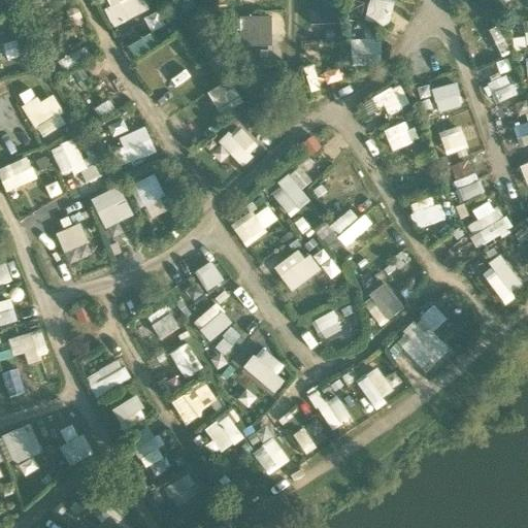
[(144,0),(103,0),(114,25),(149,10),(144,0)]
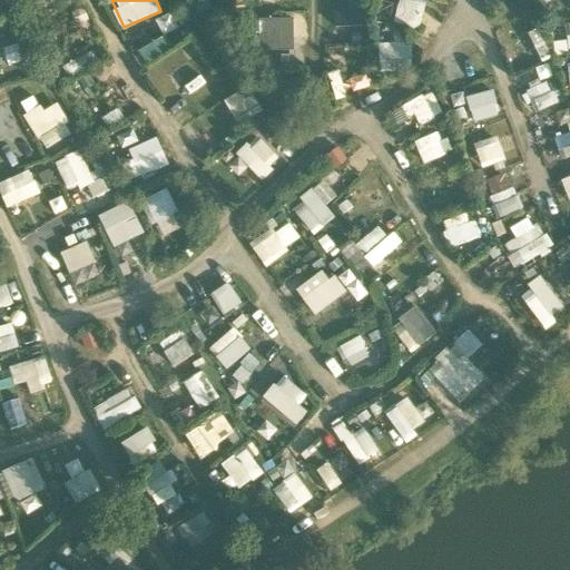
[(363,25),(361,0),(333,0),(334,26),(363,25)]
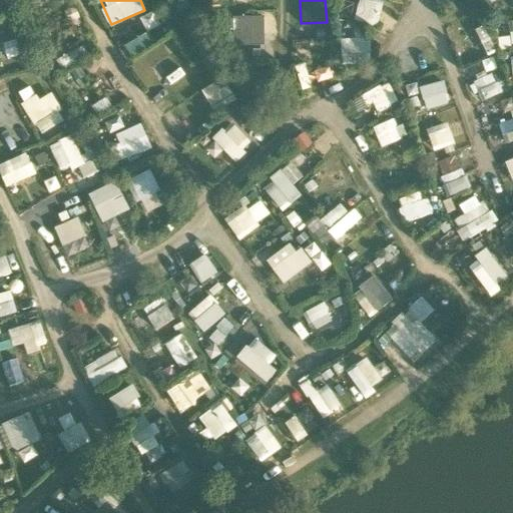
[(381,0),(358,0),(354,19),(379,25),(384,1),(381,0)]
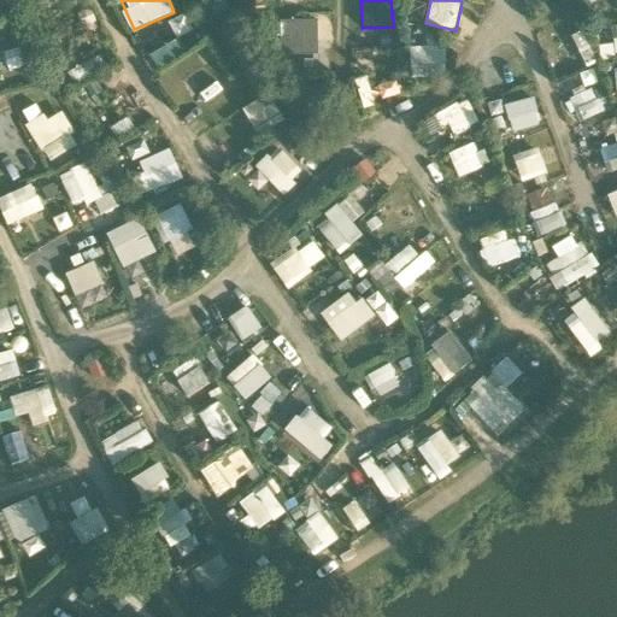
[(187,13),(170,19),(175,36),(192,30),(187,13)]
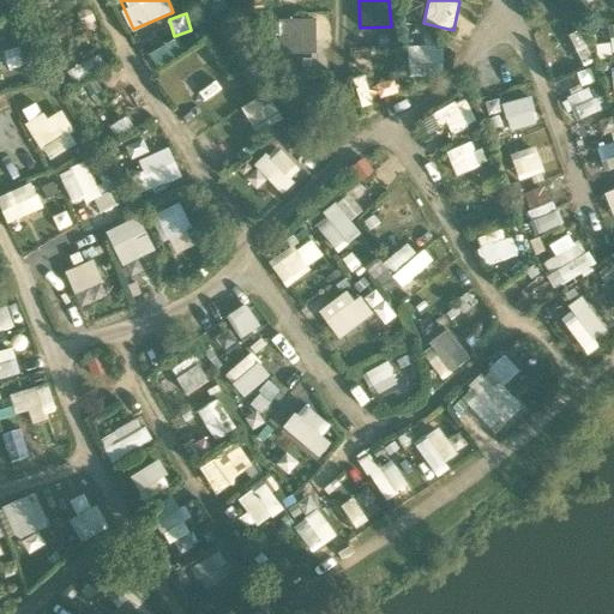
[(317,54),(318,18),(286,18),(284,53),(317,54)]
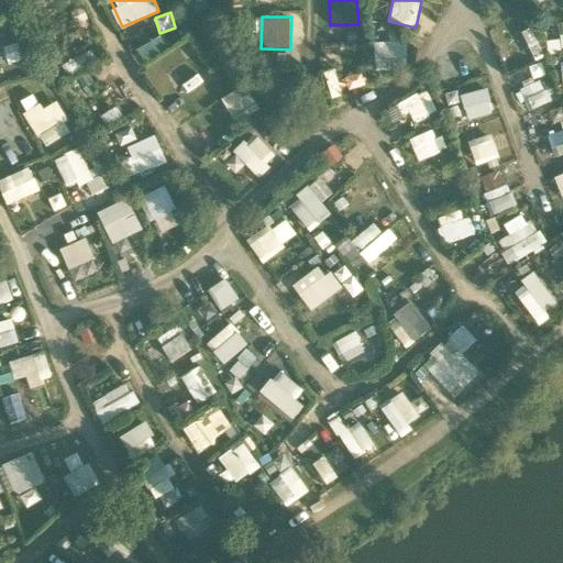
[(562,21),(558,22),(559,40),(548,41),(549,48),(562,47),(562,21)]
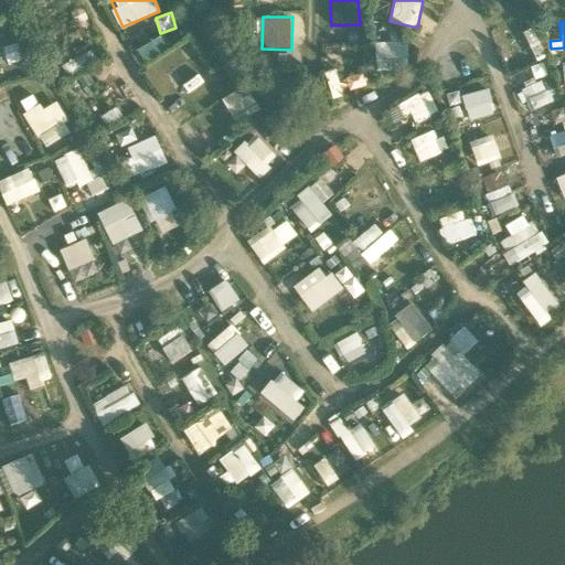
[(534,31),(516,34),(521,60),(540,55),(534,31)]
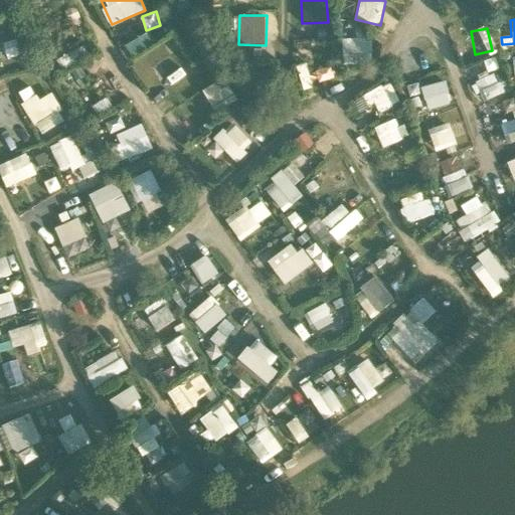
[(3,43),(9,60),(25,55),(19,38),(3,43)]
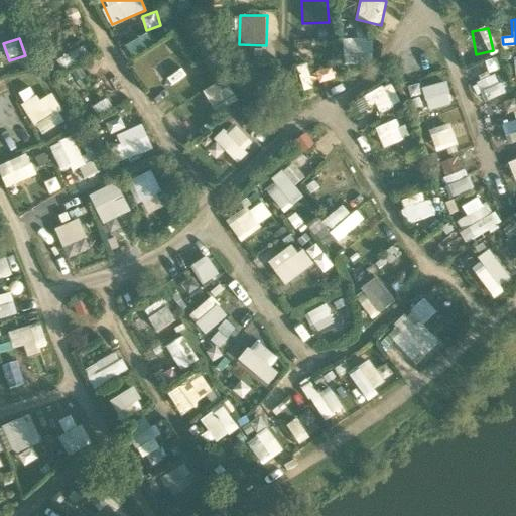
[(371,39),(343,38),(343,63),(371,63),(371,39)]
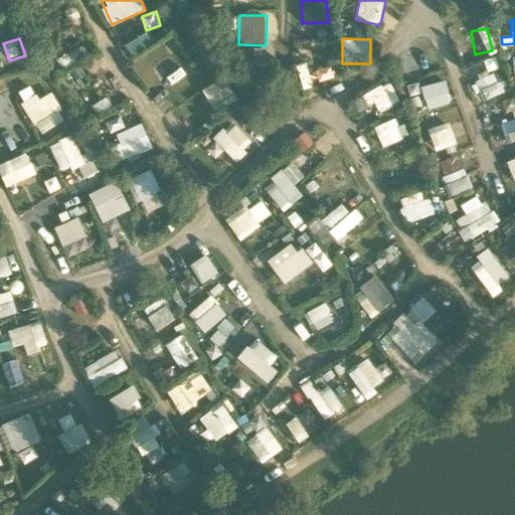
[(147,62),(164,77),(176,64),(181,69),(190,59),(168,39),(147,62)]
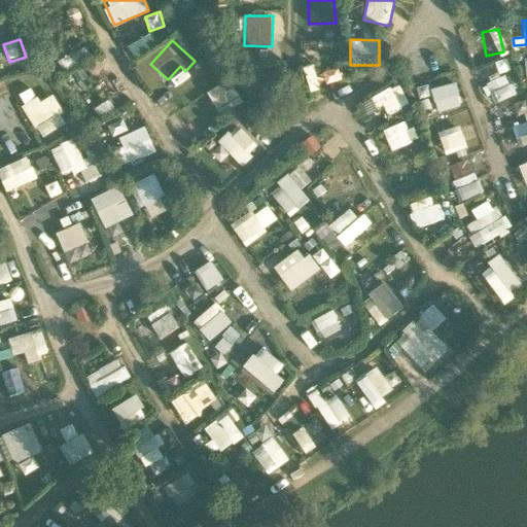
[(60,61),(65,70),(88,59),(82,48),(60,61)]
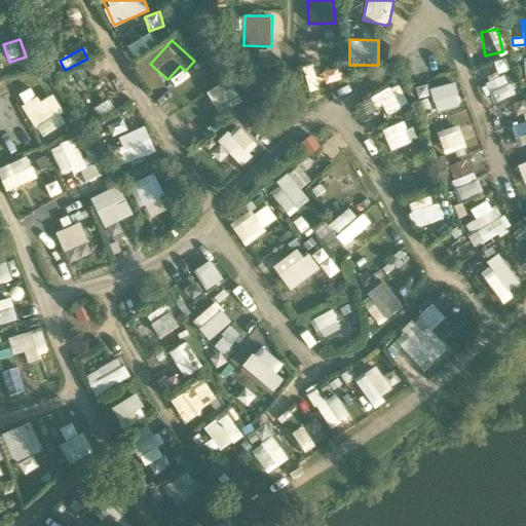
[(303,67),(310,90),(320,87),(311,64),(303,67)]
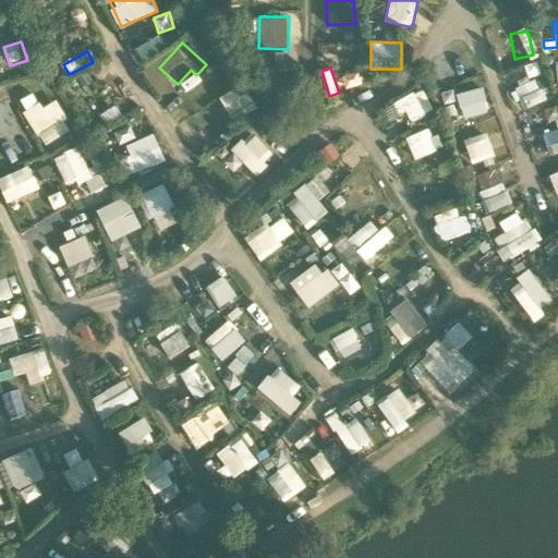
[(177,85),(182,93),(199,82),(194,73),(177,85)]
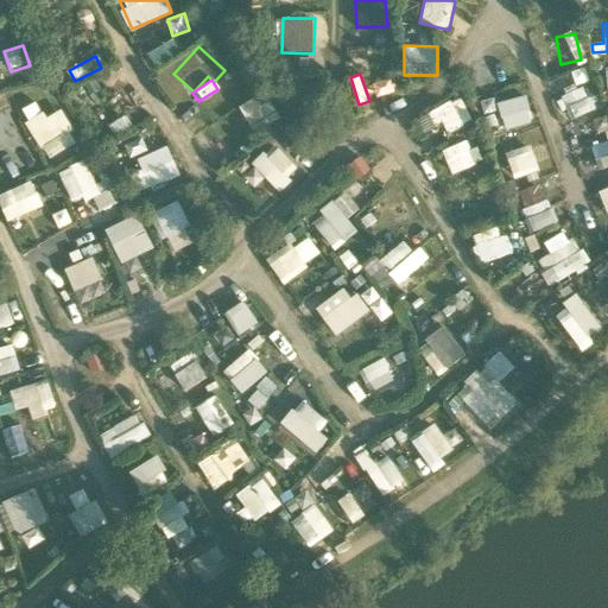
[(569,120),(593,111),(582,87),(559,96),(569,120)]
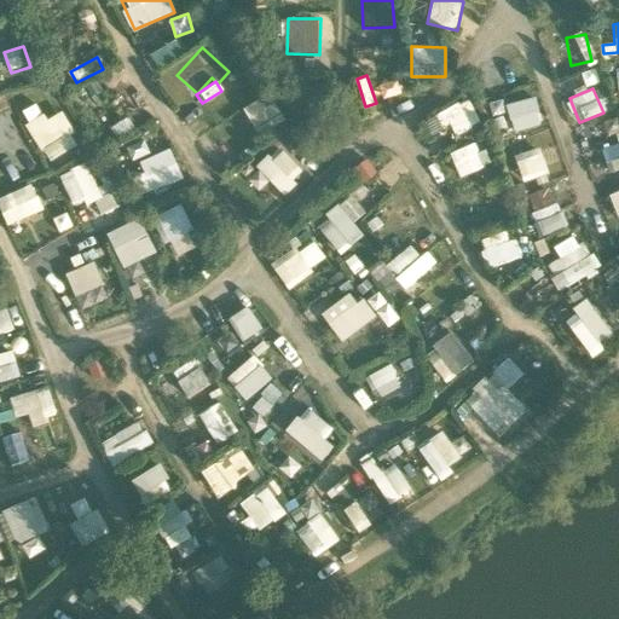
[(267,92),(242,109),(259,134),(284,117),(267,92)]
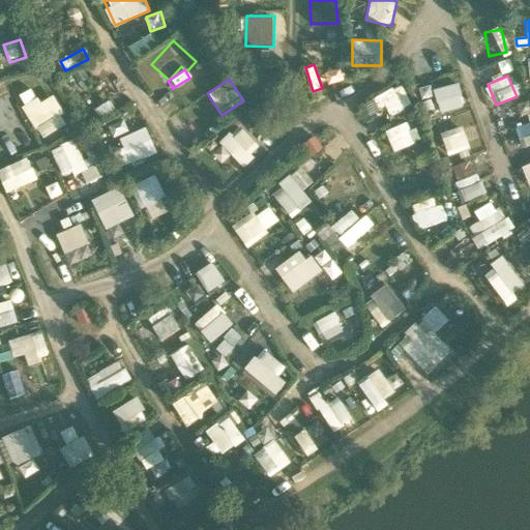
[(437,102),(462,95),(459,83),(433,90),(437,102)]
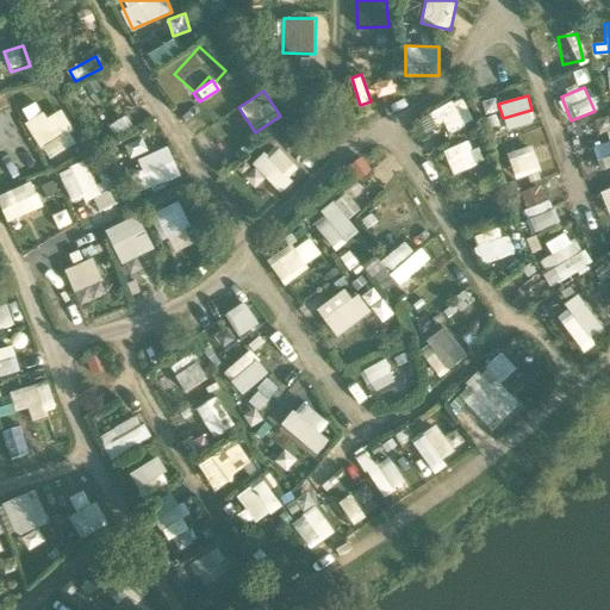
[(464,98),(434,109),(443,134),(473,123),(464,98)]
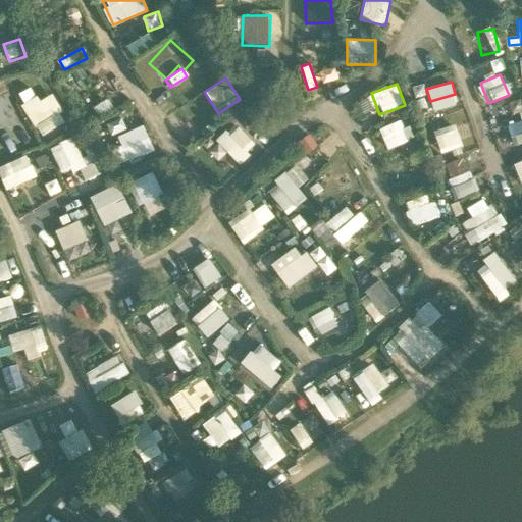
[(18,94),(39,137),(66,123),(52,94),(38,100),(32,88),(18,94)]
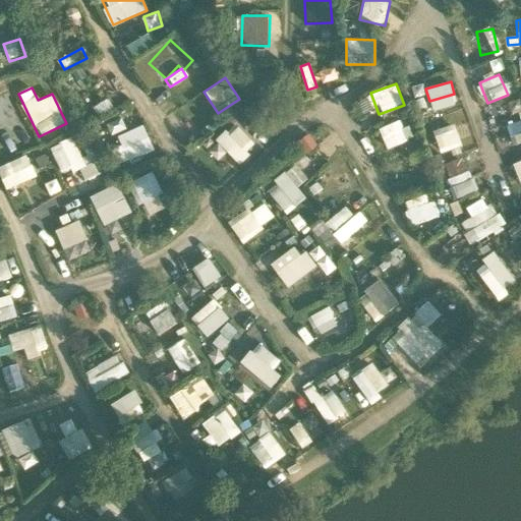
[(110,132),(125,128),(122,117),(106,121),(110,132)]
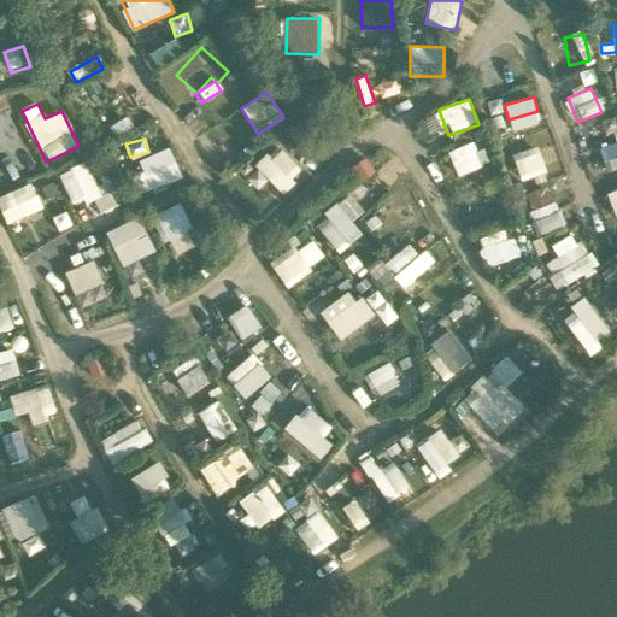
[(447,151),(458,177),(487,165),(477,140),(447,151)]
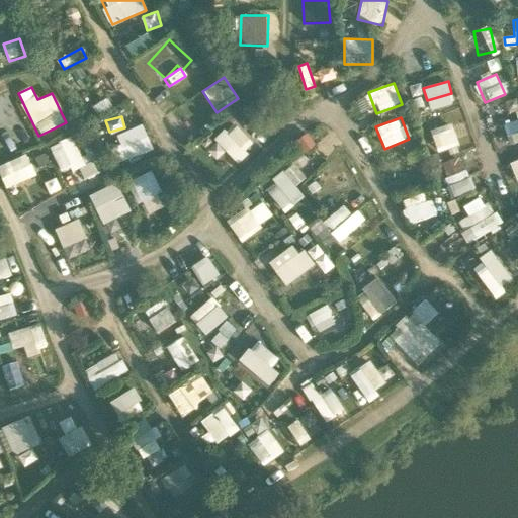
[(517,119),(503,124),(510,145),(517,142),(517,119)]
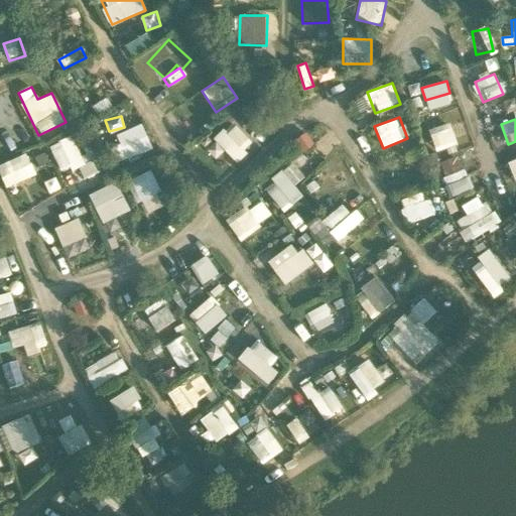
[(205,146),(216,157),(224,149),(235,161),(254,143),(232,121),(205,146)]
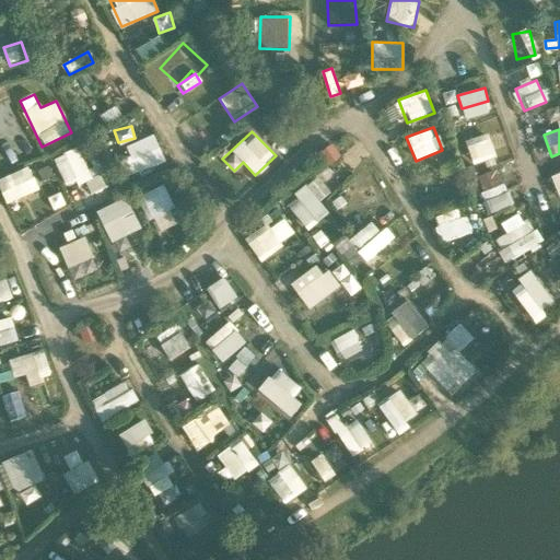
[(494,146),(503,143),(501,131),(466,140),(473,164),(497,159),(494,146)]
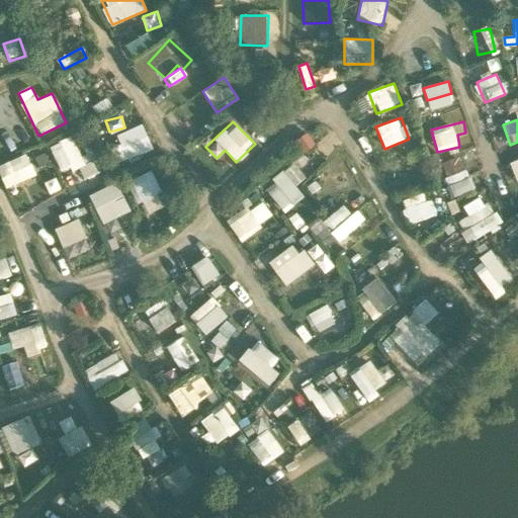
[(131,161),(155,151),(143,123),(118,135),(131,161)]
